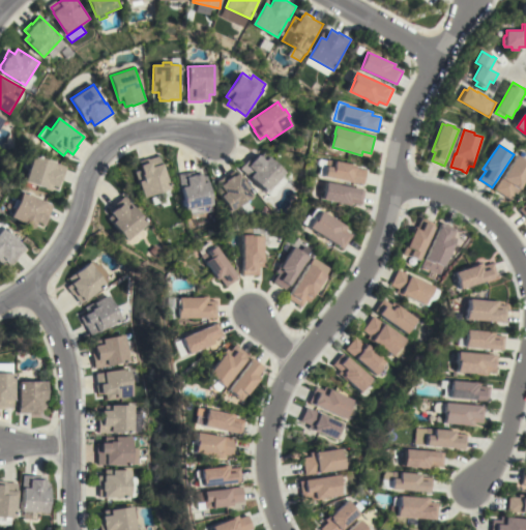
[(268,193),(242,168),(253,156),(256,159),(260,154),(266,160),(270,156),(287,172),(268,193)]
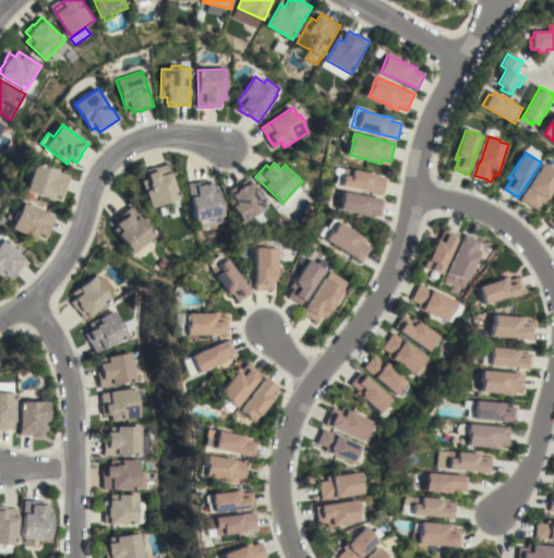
[(36,164),(72,176),(67,191),(65,191),(63,197),(58,195),(56,202),(48,198),(49,197),(27,191),(36,164)]
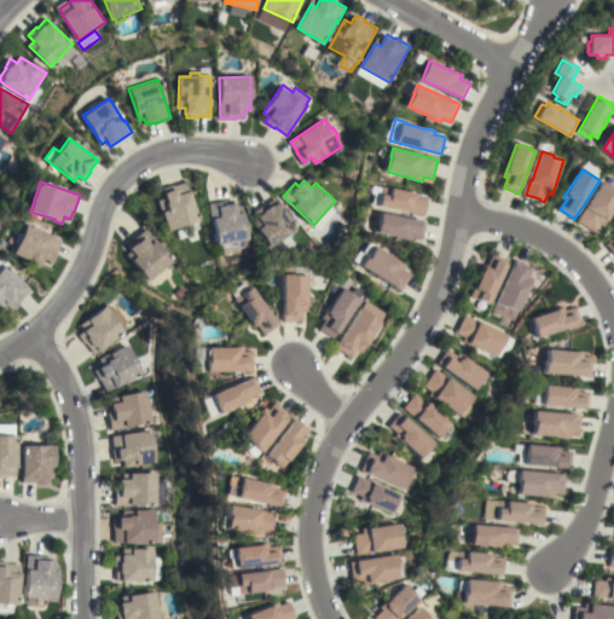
[(169,231),(160,201),(167,198),(164,194),(166,192),(164,189),(175,185),(175,186),(187,181),(201,220),(169,231)]
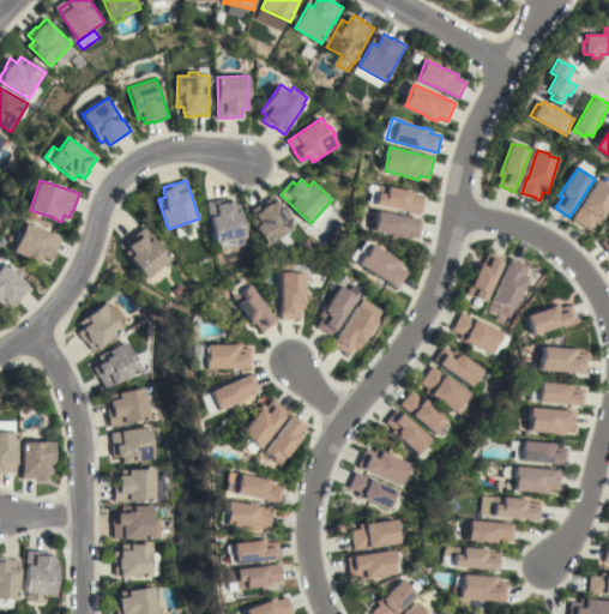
[(608,211),(606,216),(607,217),(601,224),(597,222),(592,230),(576,220),(601,180),(608,185),(608,211)]
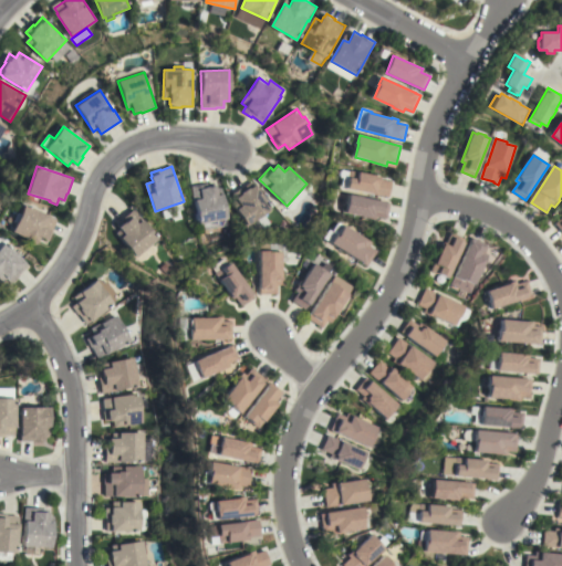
[(391,197),(349,188),(352,170),(381,176),(380,179),(393,181),(391,197)]
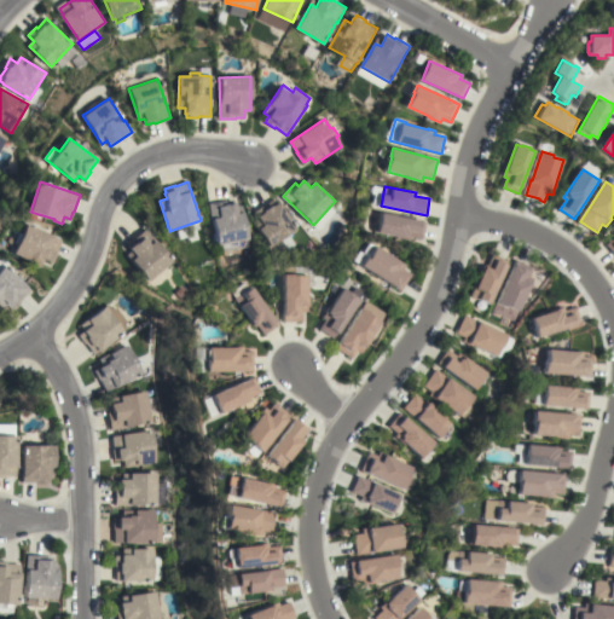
[(290,233),(297,244),(290,249),(284,238),(272,247),(255,221),(260,219),(255,213),(277,198),(293,221),(297,229),(290,233)]
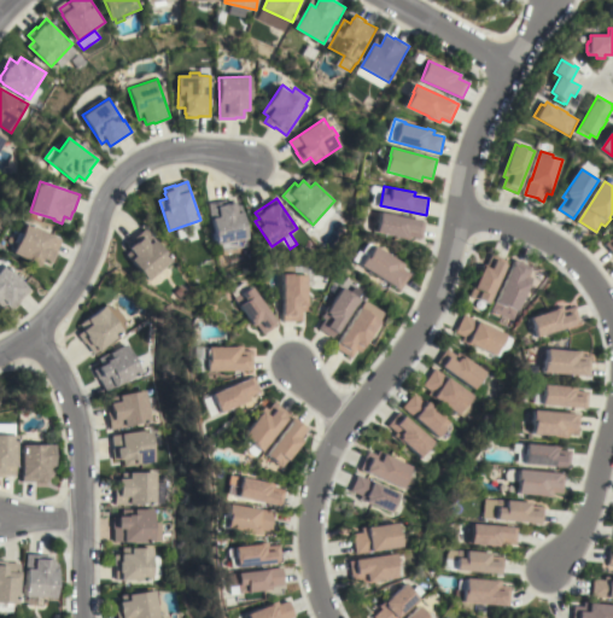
[(211,205),(235,199),(237,207),(244,205),(245,214),(244,214),(250,238),(219,245),(211,205)]
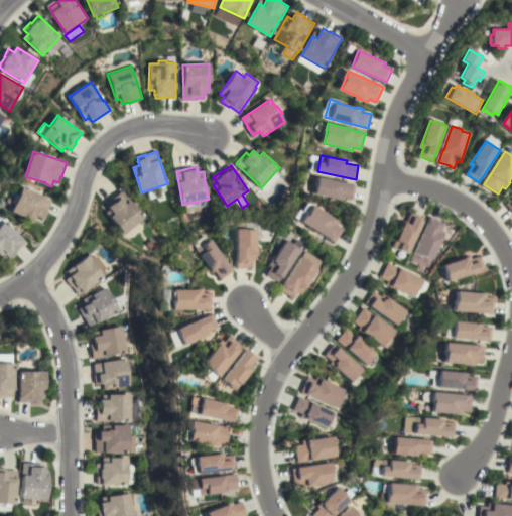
[(354,199),(345,198),(344,201),(339,200),(339,199),(316,194),(314,192),(316,185),(317,185),(320,177),(352,183),(352,184),(357,185),(354,199)]
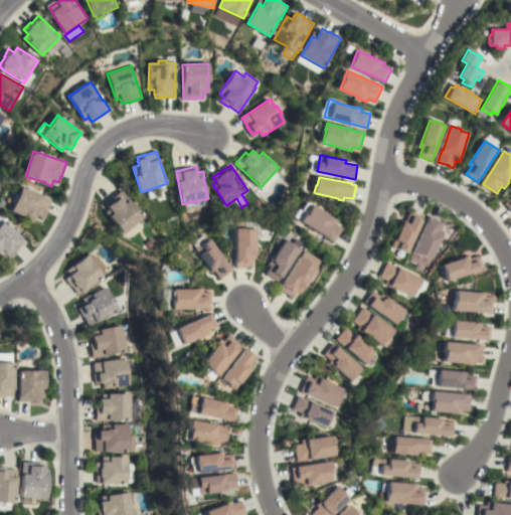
[(11,211),(22,186),(52,200),(48,210),(49,211),(45,219),(37,216),(35,221),(11,211)]
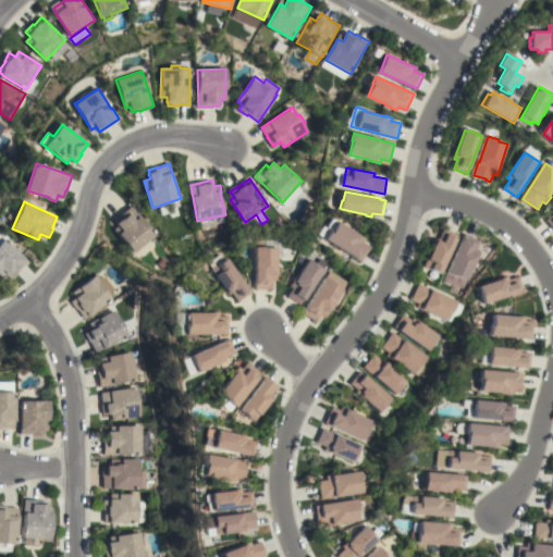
[(135,254),(119,234),(120,234),(115,230),(120,226),(118,223),(117,221),(121,217),(134,206),(144,217),(143,218),(157,235),(135,254)]
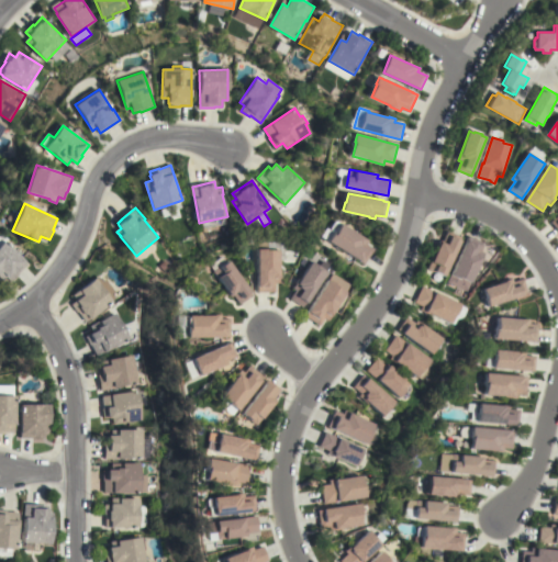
[(367,265),(324,236),(330,227),(332,229),(337,220),(365,238),(366,237),(371,240),(369,244),(377,249),(367,265)]
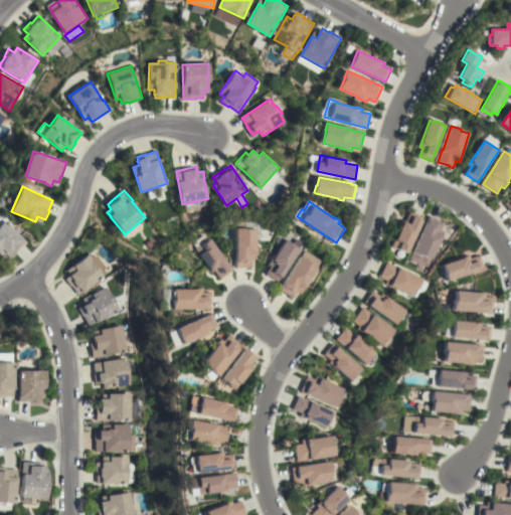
[(404,221),(407,222),(412,211),(423,216),(422,220),(423,220),(409,252),(400,248),(399,249),(393,246),(404,221)]
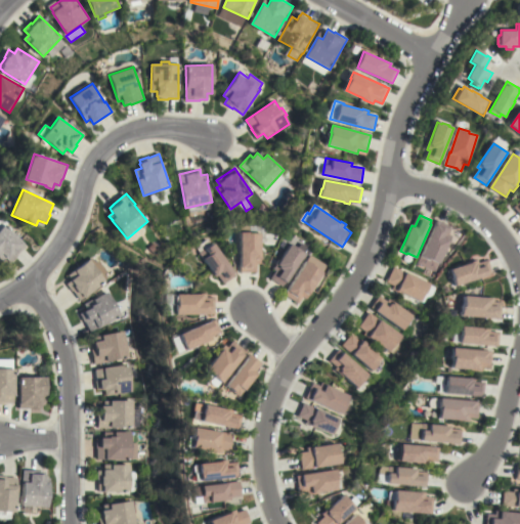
[(420,263),(438,219),(453,226),(450,234),(455,235),(449,247),(449,246),(438,271),(420,263)]
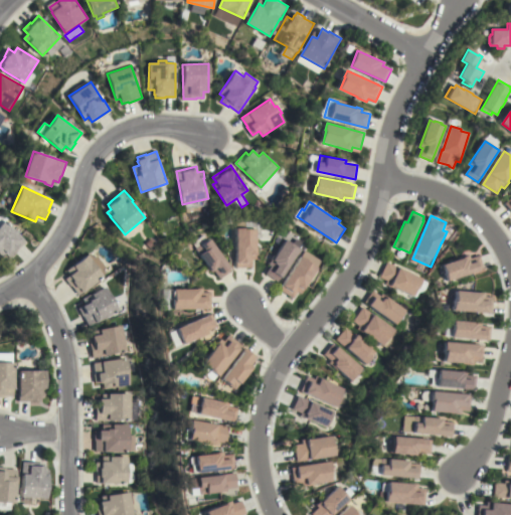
[(11,258),(7,253),(3,258),(0,254),(0,225),(4,221),(26,242),(11,258)]
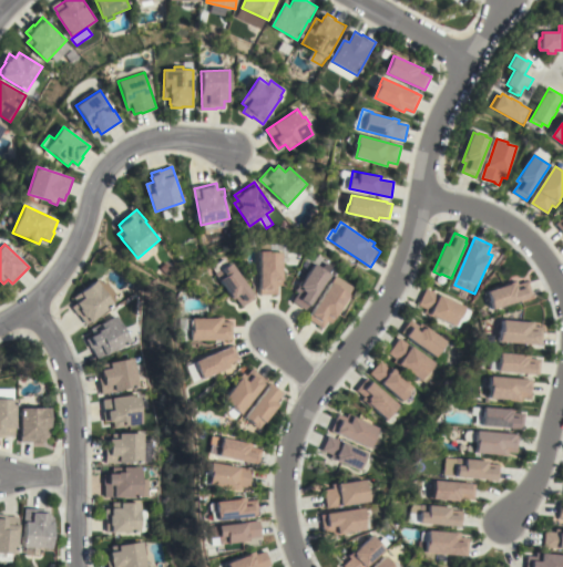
[(262,295),(260,251),(270,250),(270,253),(282,253),(283,274),(284,274),(284,286),(279,286),(279,295),(262,295)]
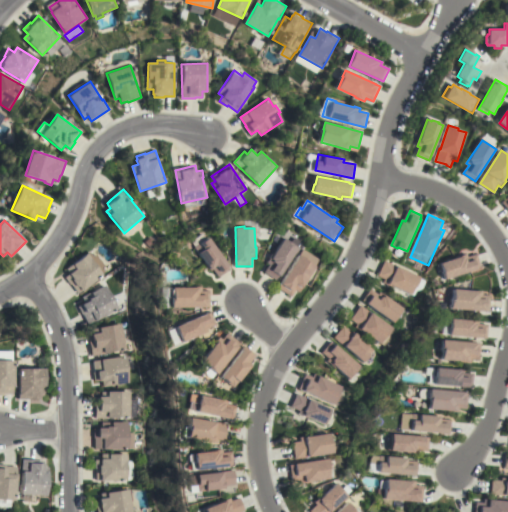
[(266,272),(271,264),(269,263),(285,237),(292,242),(291,243),(294,245),(294,246),(298,248),(277,280),(266,272)]
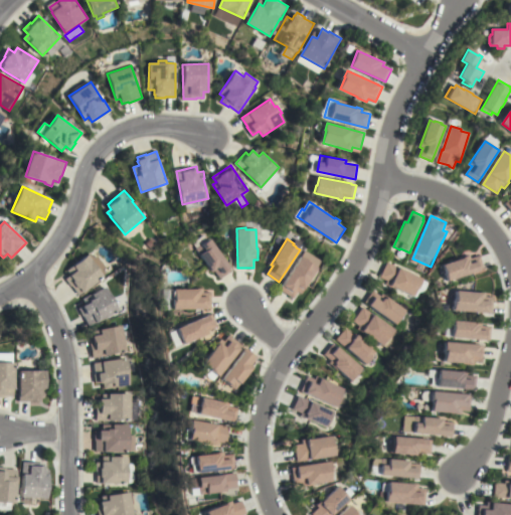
[(230,268),(231,268),(233,270),(221,279),(215,271),(212,272),(196,248),(210,239),(230,268)]
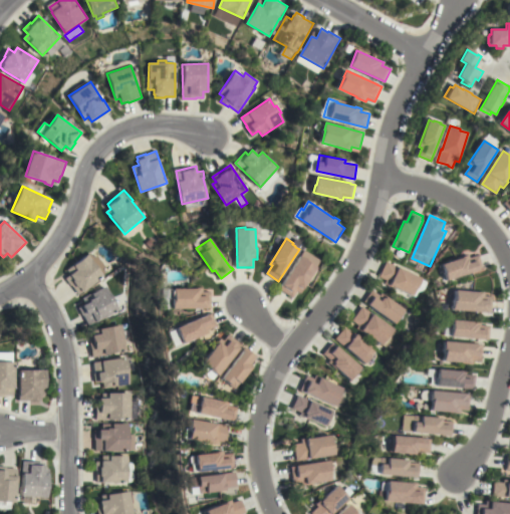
[(321,260),(306,283),(307,284),(301,293),(298,291),(294,297),(280,289),(283,285),(282,284),(301,256),(305,250),(321,260)]
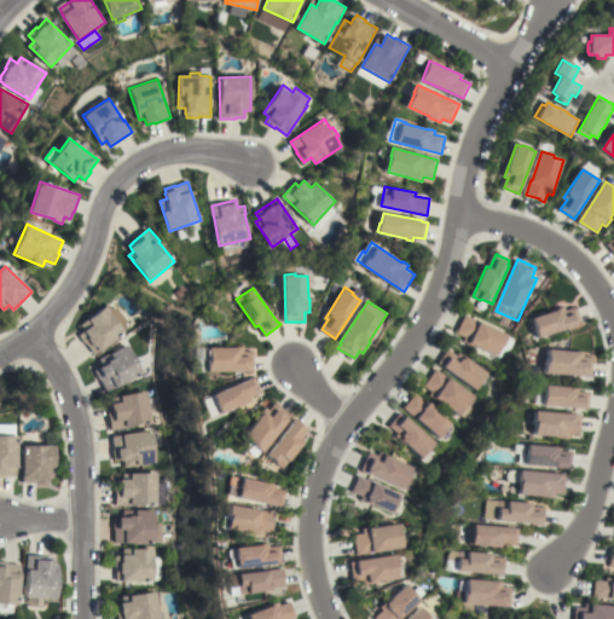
[(110,304),(115,310),(119,307),(129,320),(126,324),(129,329),(97,354),(88,343),(87,343),(81,336),(86,333),(85,331),(87,330),(84,325),(108,306),(110,304)]
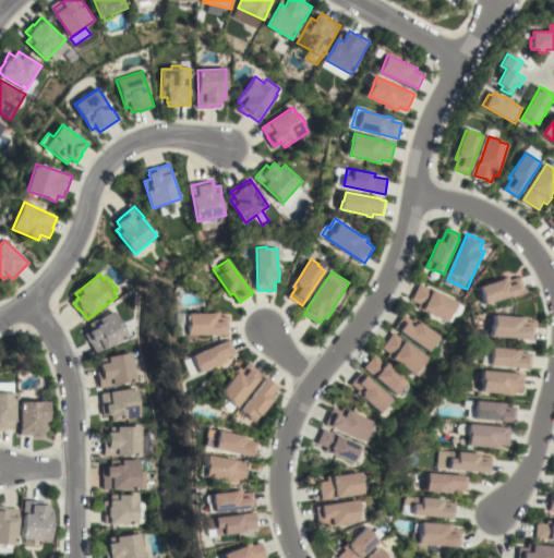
[(488,304),(484,295),(482,296),(480,287),(509,277),(510,280),(521,277),(527,291),(488,304)]
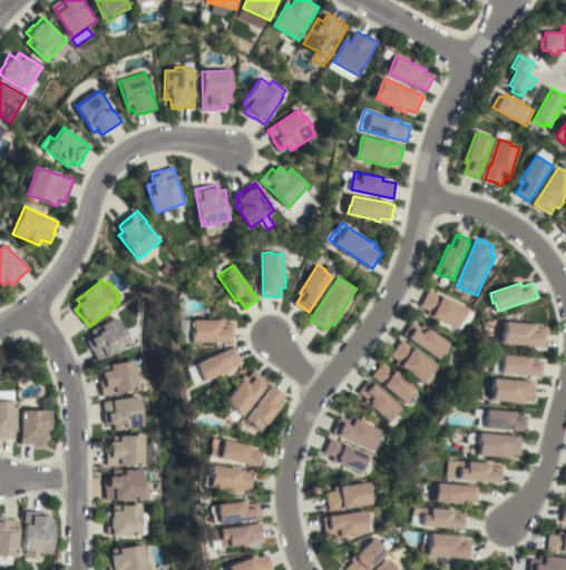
[(470,308),(466,318),(465,318),(460,328),(441,318),(440,320),(429,314),(431,311),(423,306),(431,290),(470,308)]
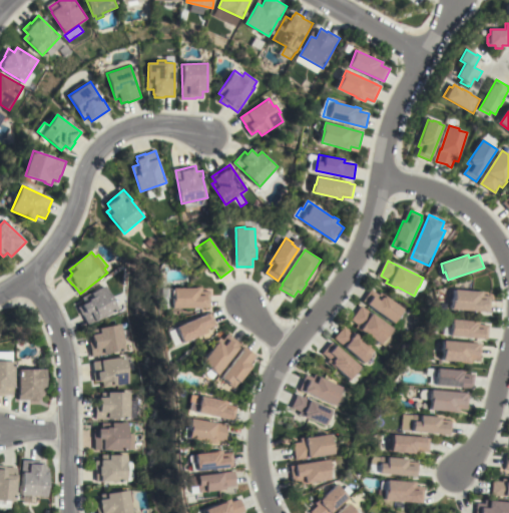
[(119,310),(90,325),(85,315),(84,316),(80,308),(83,306),(87,303),(84,298),(107,286),(119,310)]
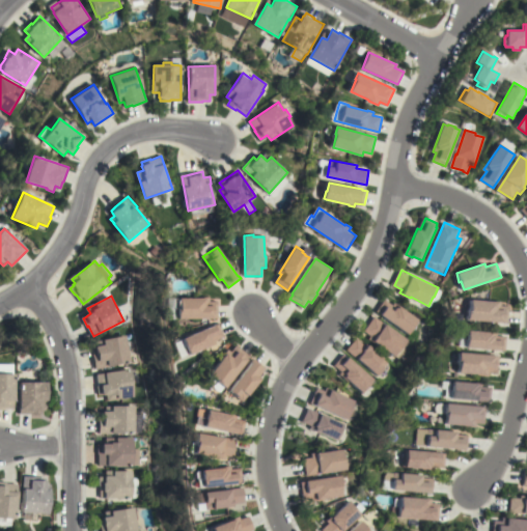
[(174,308),(174,299),(211,298),(211,302),(219,301),(219,318),(178,318),(178,308),(174,308)]
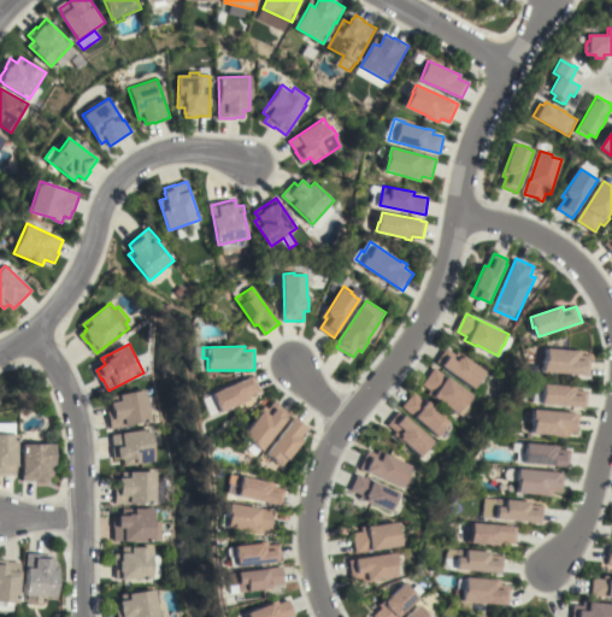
[(440,362),(449,348),(464,358),(465,356),(489,374),(484,382),(482,380),(476,388),(440,362)]
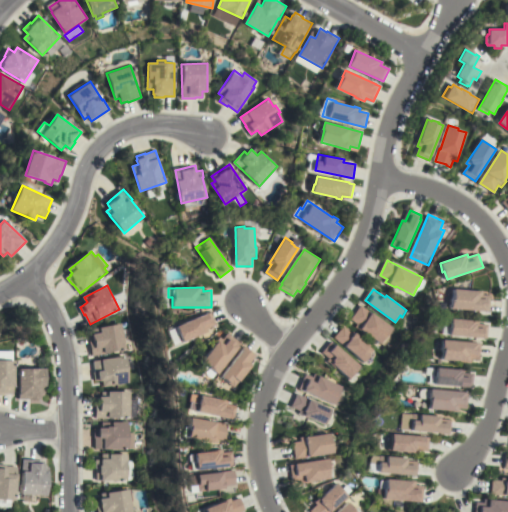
[(485,291),(484,295),(492,295),(491,311),(452,308),(452,300),(454,300),(455,289),(485,291)]
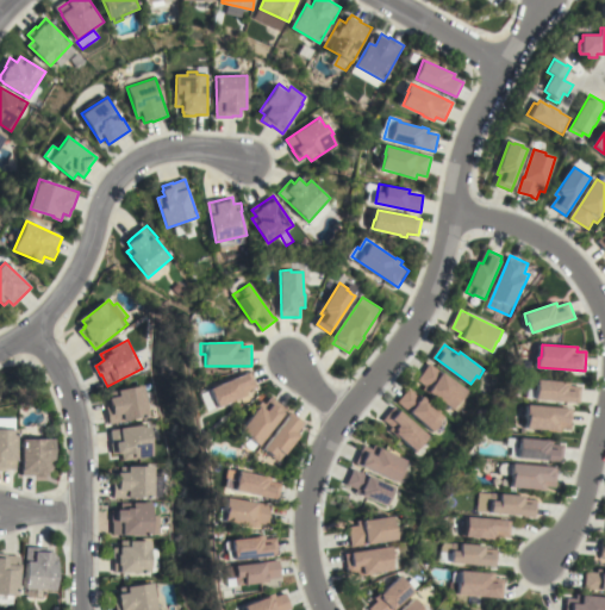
[(432,363),(471,391),(463,400),(467,403),(461,412),(436,396),(436,397),(425,390),(429,386),(420,380),(432,363)]
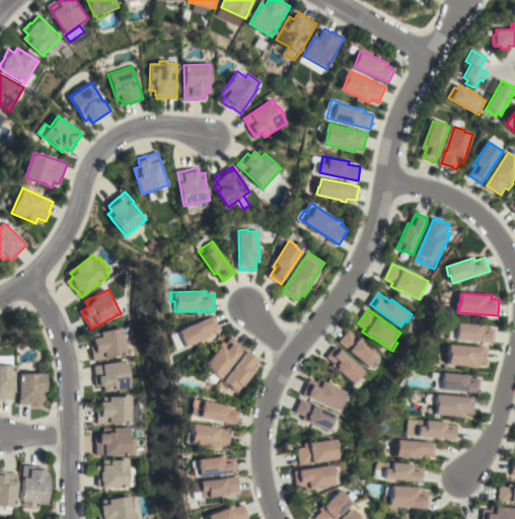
[(215,316),(221,329),(212,334),(213,336),(203,341),(202,340),(177,350),(171,336),(179,331),(215,316)]
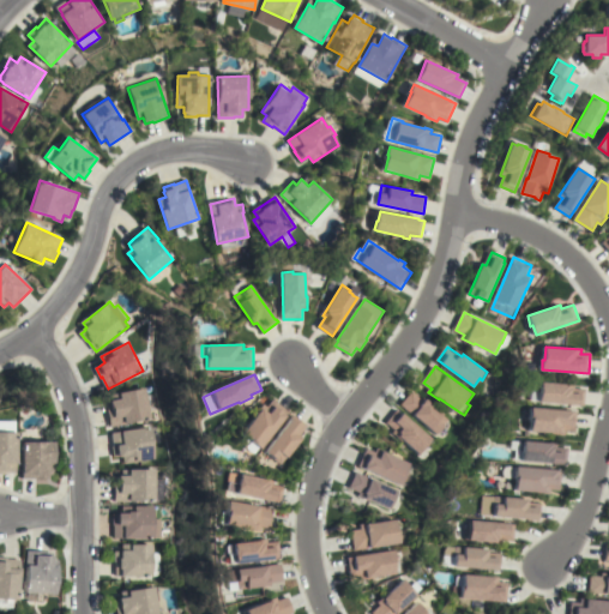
[(576,384),(576,389),(586,389),(585,404),(541,402),(542,383),(576,384)]
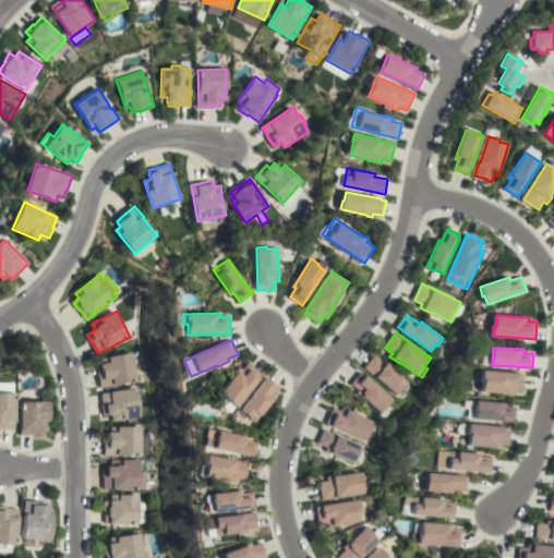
[(140,380),(116,385),(116,386),(103,388),(98,365),(101,365),(101,364),(105,364),(104,358),(134,352),(140,380)]
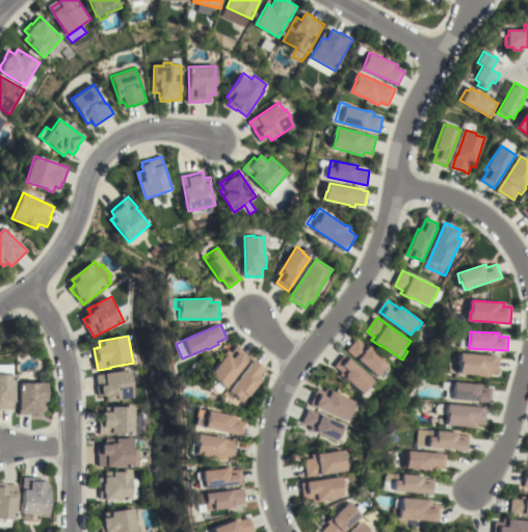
[(359,339),(368,347),(370,346),(391,364),(387,369),(386,368),(379,376),(348,351),(359,339)]
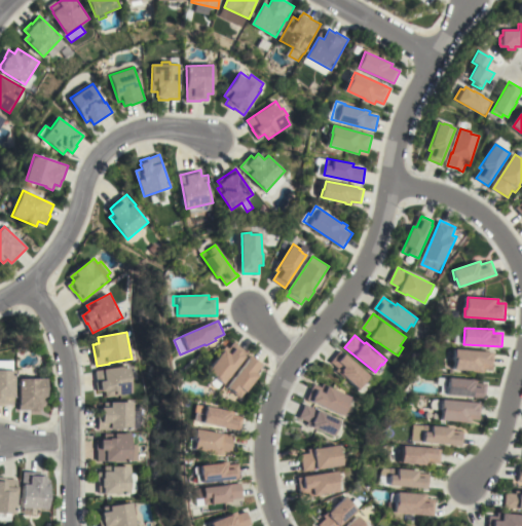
[(249,352),(224,384),(217,378),(215,381),(206,374),(227,346),(232,350),(237,343),(249,352)]
